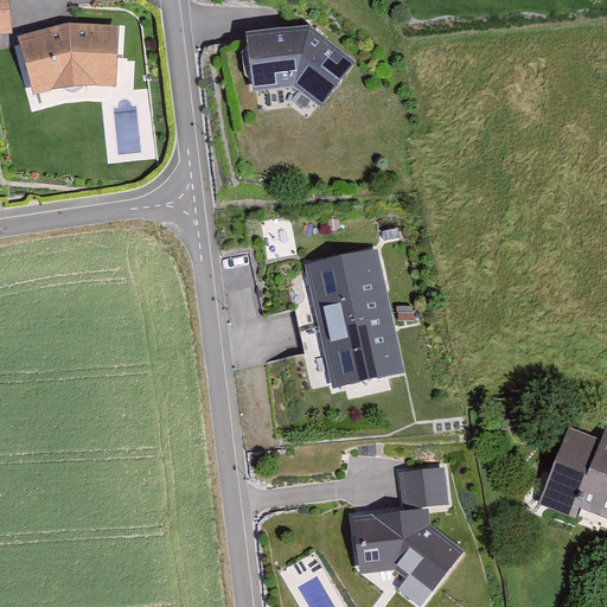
[(241,39),(244,91),(286,82),(317,104),(352,62),(311,30),(241,39)]
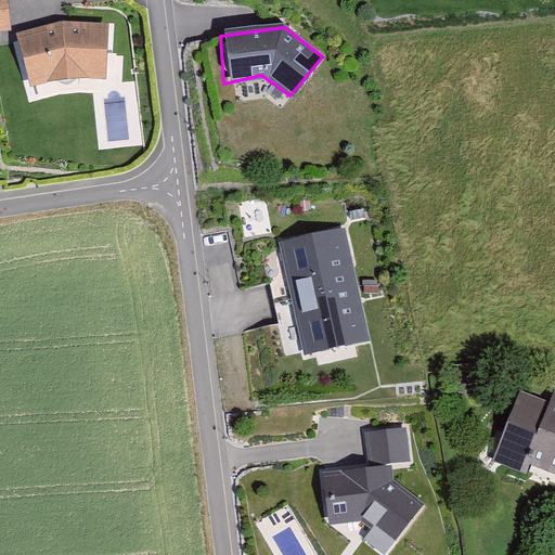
[(108,30),(25,46),(34,98),(118,82),(108,30)]
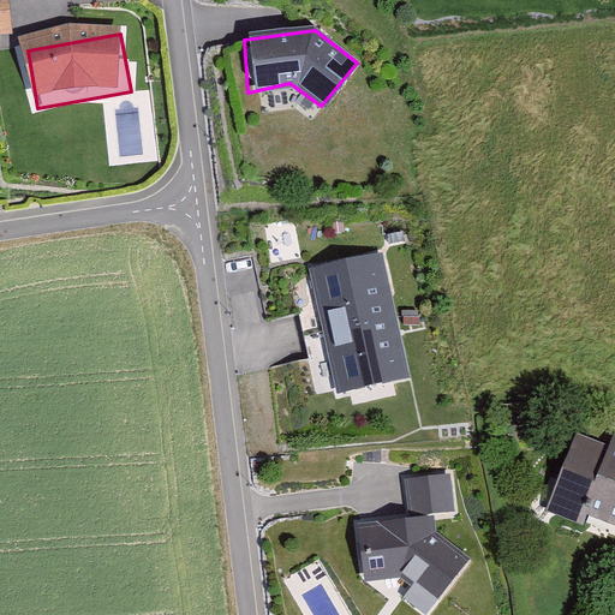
[(381,250),(305,266),(333,388),(405,374),(381,250)]
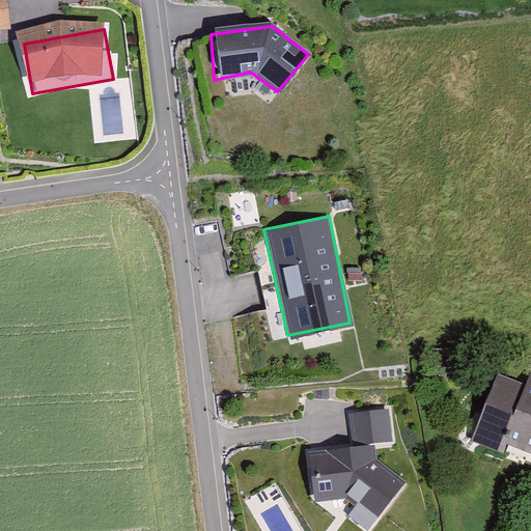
[(497,372),(467,438),(502,455),(503,442),(530,451),(530,369),(530,370),(521,385),(497,372)]
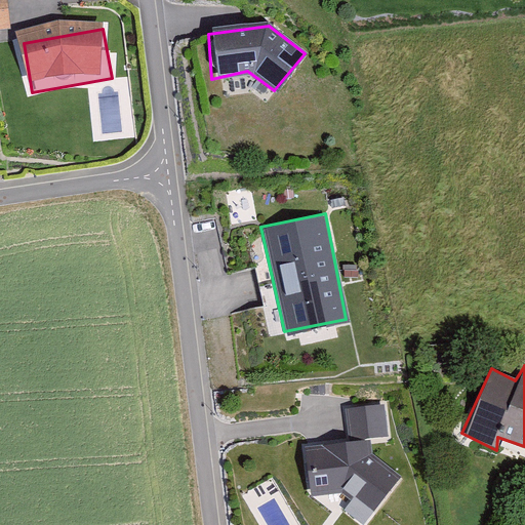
[(295,444),(304,493),(335,491),(362,519),(398,477),(371,456),(367,436),(390,435),(387,404),(344,403),(346,437),(295,444)]
